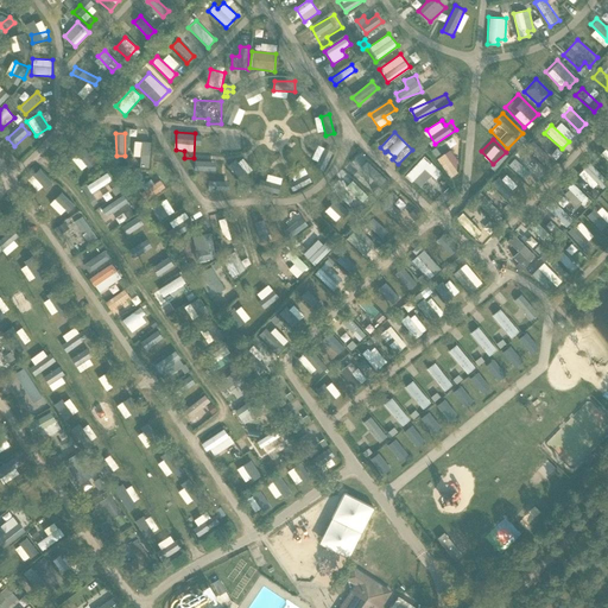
[(134,140),(133,156),(140,156),(140,168),(151,168),(151,141),(134,140)]
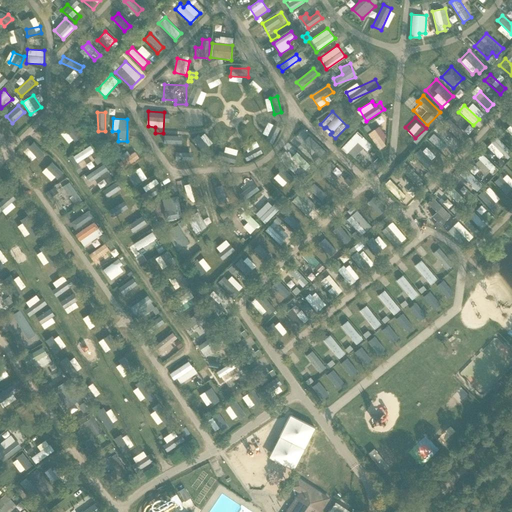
[(458,138),(463,133),(450,120),(444,126),(458,138)]
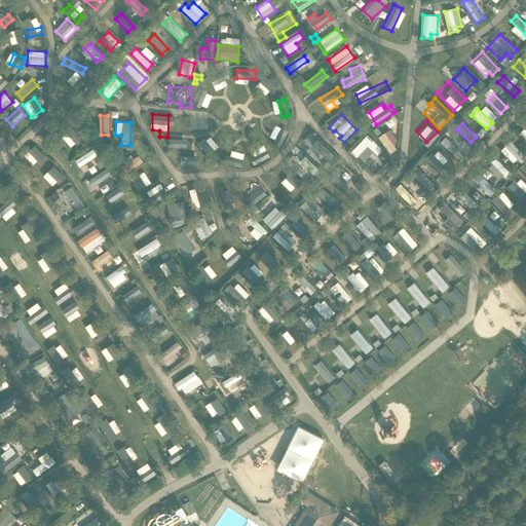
[(190,148),(189,124),(182,124),(182,132),(168,133),(170,143),(177,143),(178,149),(190,148)]
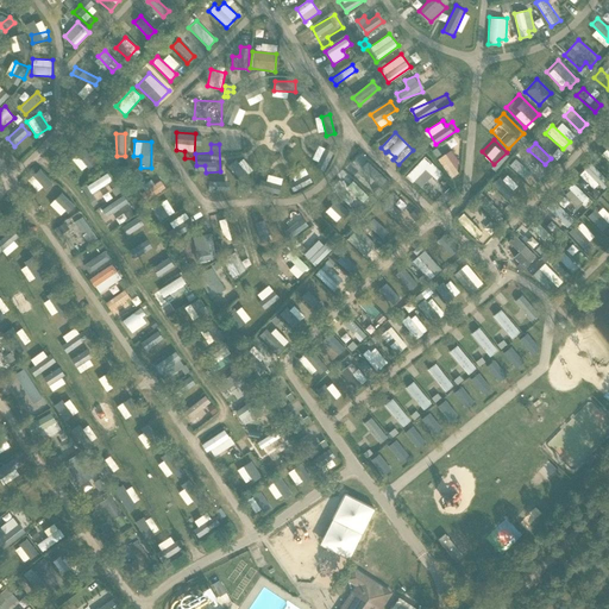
[(73,171),(92,154),(86,145),(66,163),(73,171)]
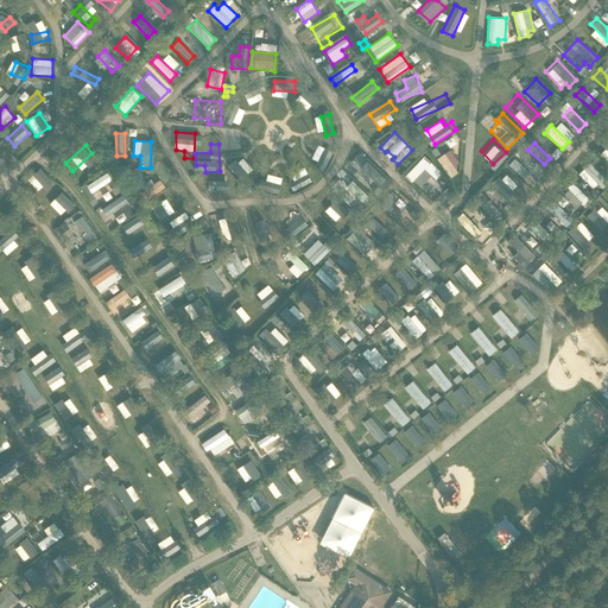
[(316,166),(325,170),(333,151),(323,147),(316,166)]
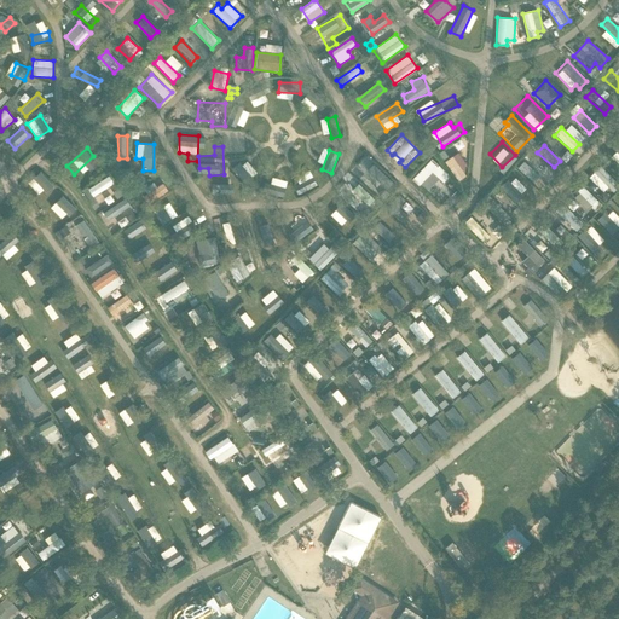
[(444,161),(457,181),(468,175),(463,169),(468,167),(458,152),(444,161)]
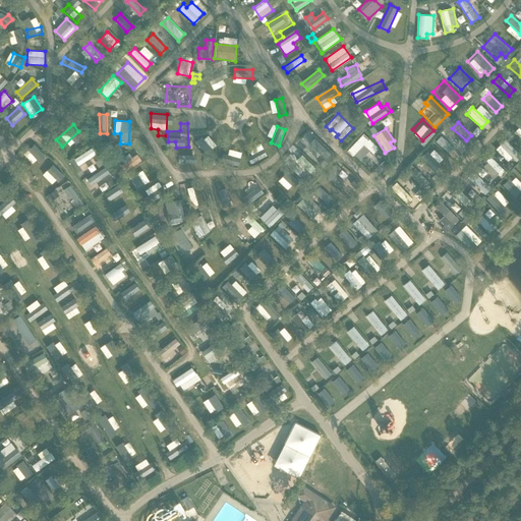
[(445,130),(436,141),(451,154),(460,143),(445,130)]
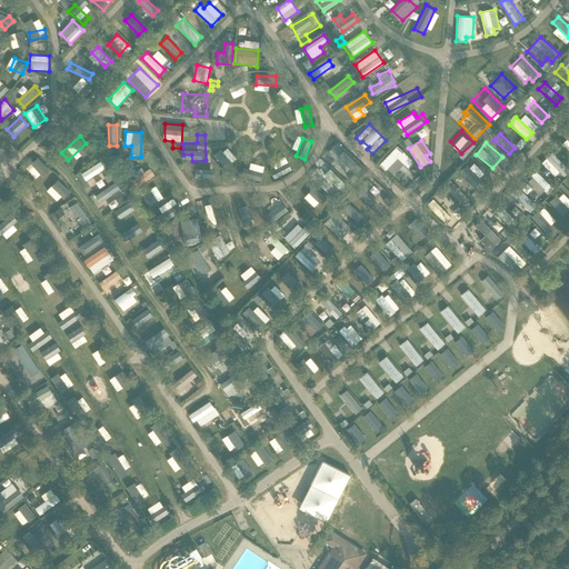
[(332,165),(338,158),(356,175),(361,168),(337,145),(325,157),(332,165)]
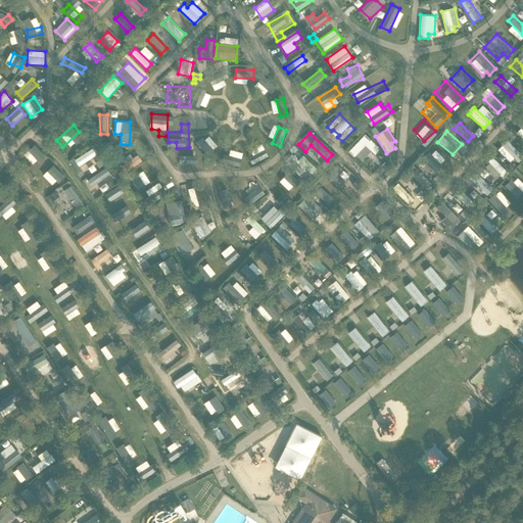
[(353,157),(365,145),(375,154),(380,149),(365,135),(348,152),(353,157)]
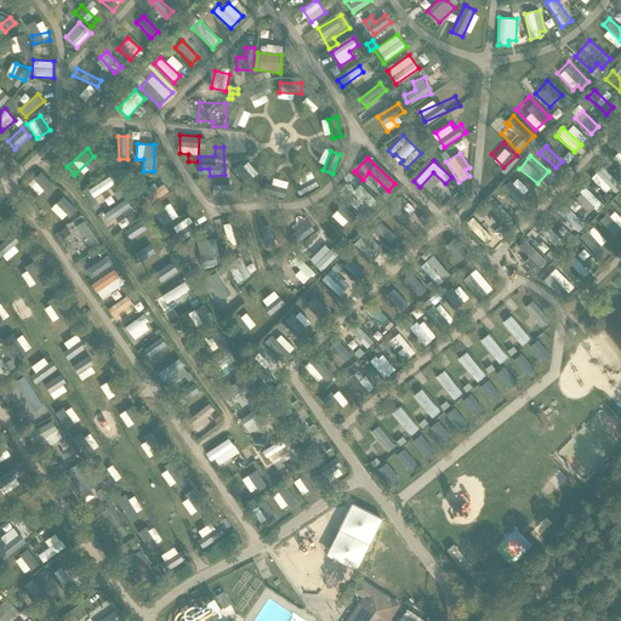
[(240,161),(233,170),(246,183),(254,176),(240,161)]
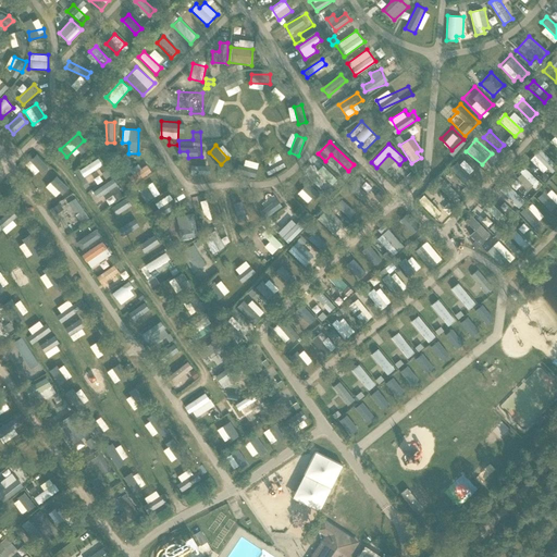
[(534,155),(552,173),(556,166),(556,165),(541,148),(534,155)]
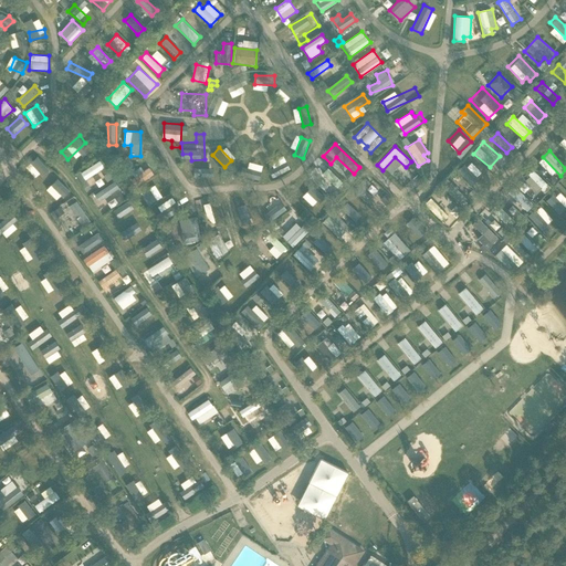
[(84,179),(105,169),(101,161),(80,171),(84,179)]
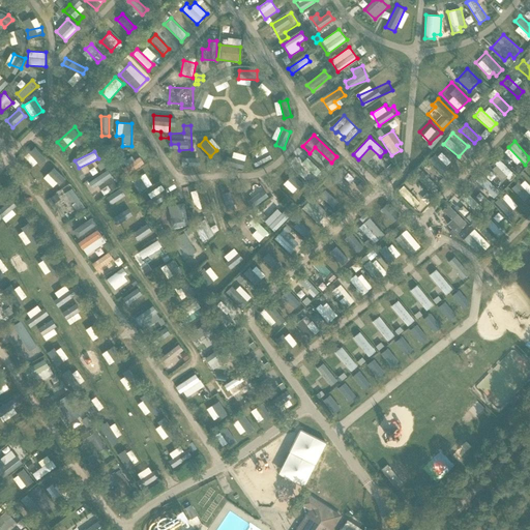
[(267,151),(252,160),(256,167),(271,157),(267,151)]
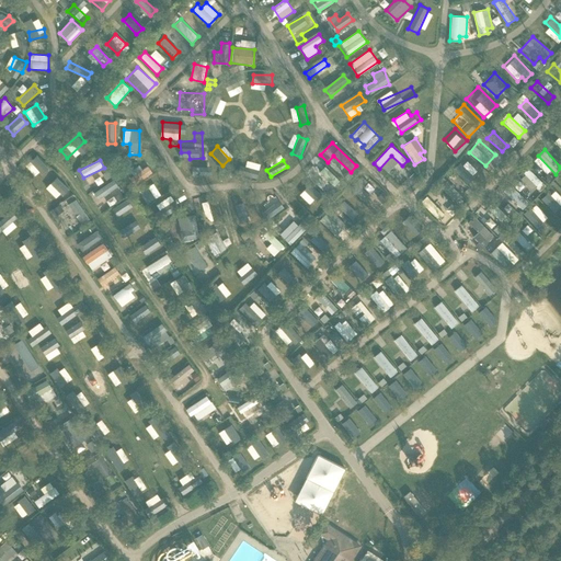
[(402,167),(398,163),(390,171),(401,181),(412,169),(405,162),(402,167)]
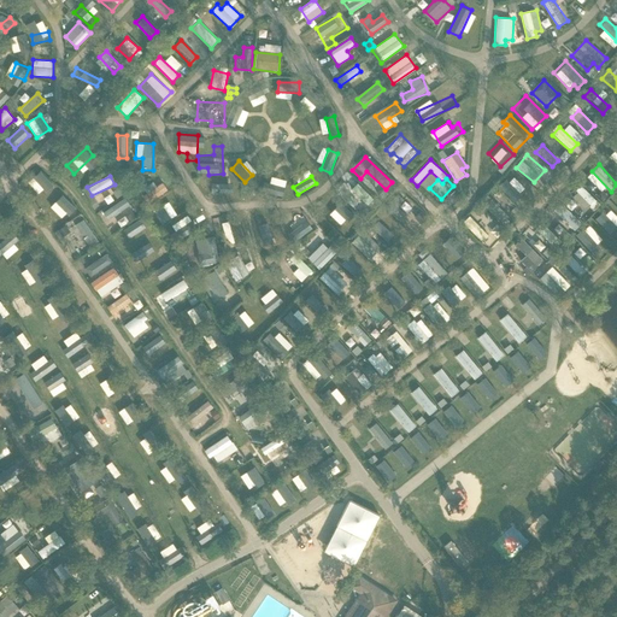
[(207,192),(213,188),(207,180),(201,183),(207,192)]
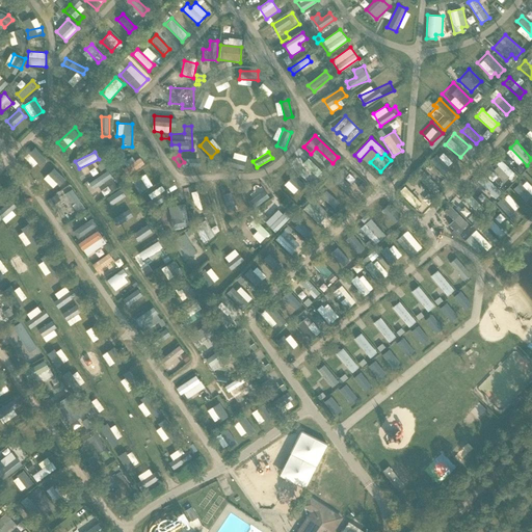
[(41,156),(36,160),(40,164),(33,171),(37,176),(49,163),(41,156)]
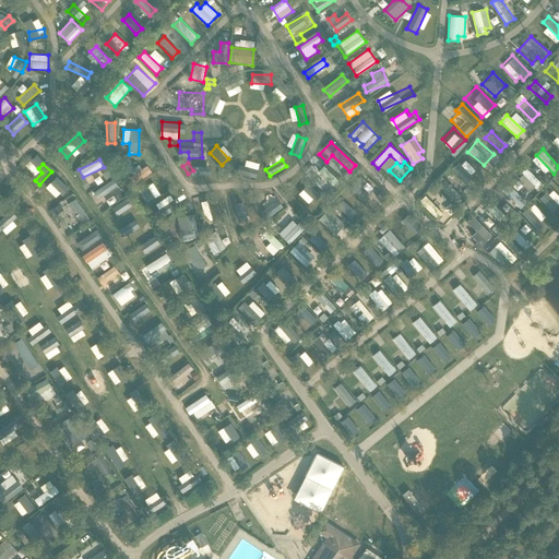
[(135,183),(153,173),(147,165),(141,169),(139,165),(129,171),(135,183)]
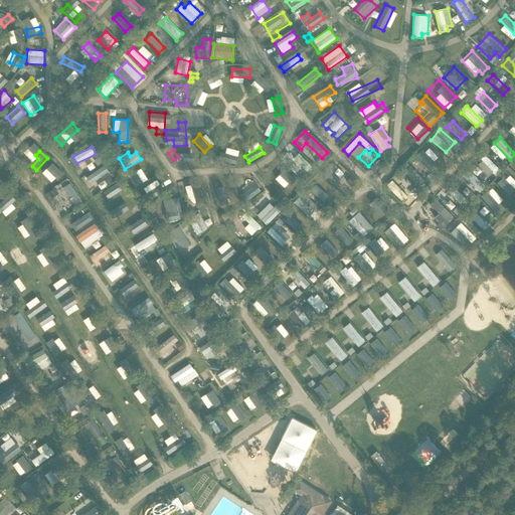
[(298,152),(292,157),(306,172),(312,167),(298,152)]
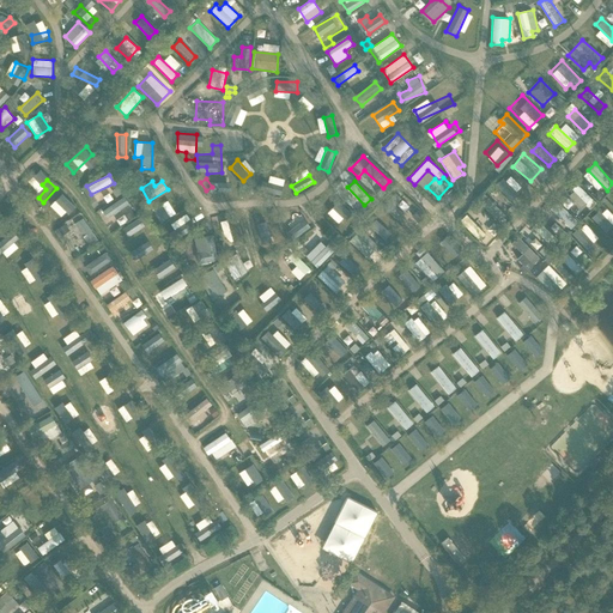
[(516,208),(525,202),(511,183),(503,189),(516,208)]
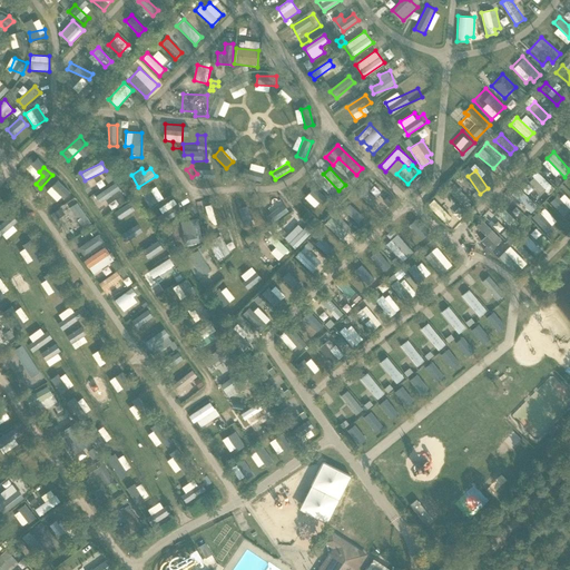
[(543,189),(548,195),(554,189),(538,173),(529,182),(539,193),(543,189)]
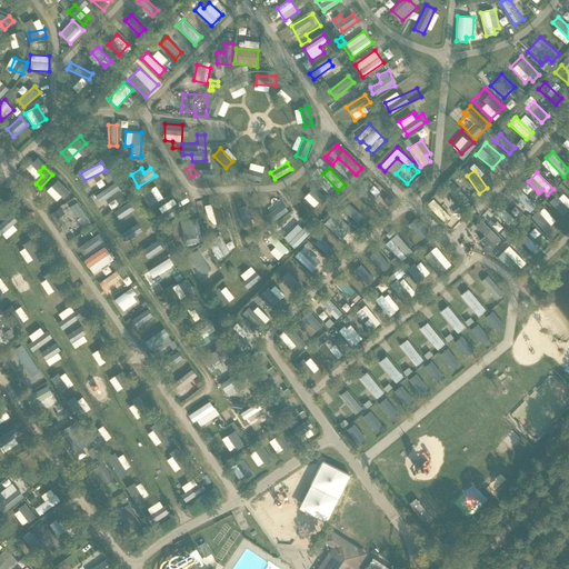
[(109,173),(103,178),(108,183),(113,179),(109,173)]
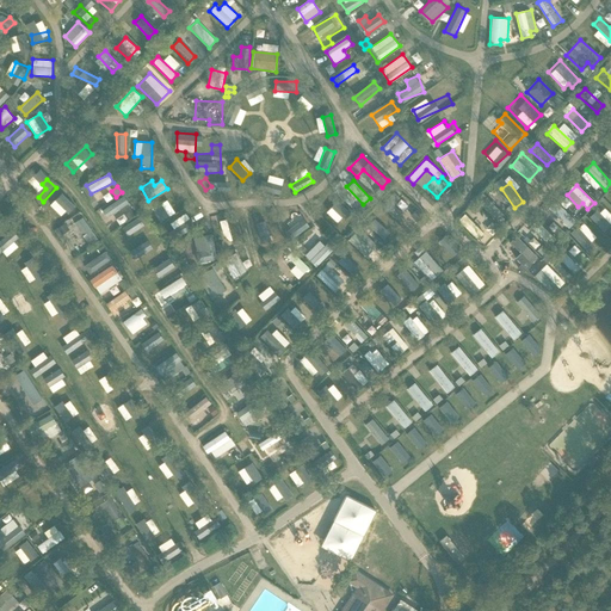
[(45,205),(50,213),(69,198),(65,191),(45,205)]
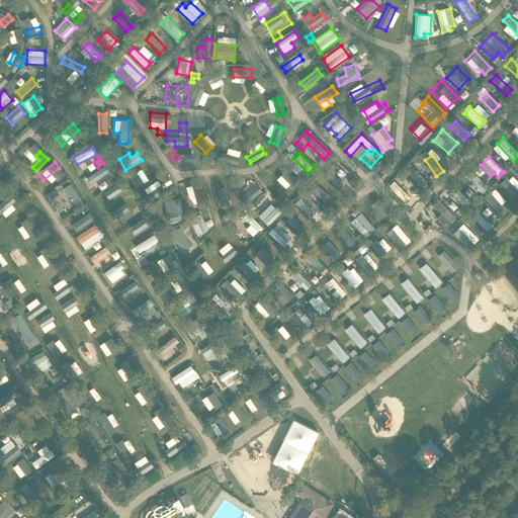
[(161,171),(156,165),(152,168),(149,163),(135,173),(142,184),(161,171)]
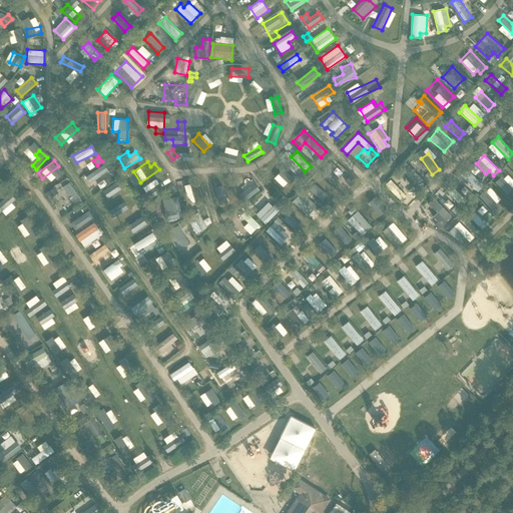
[(338,180),(330,172),(336,166),(331,161),(320,173),(333,185),(338,180)]
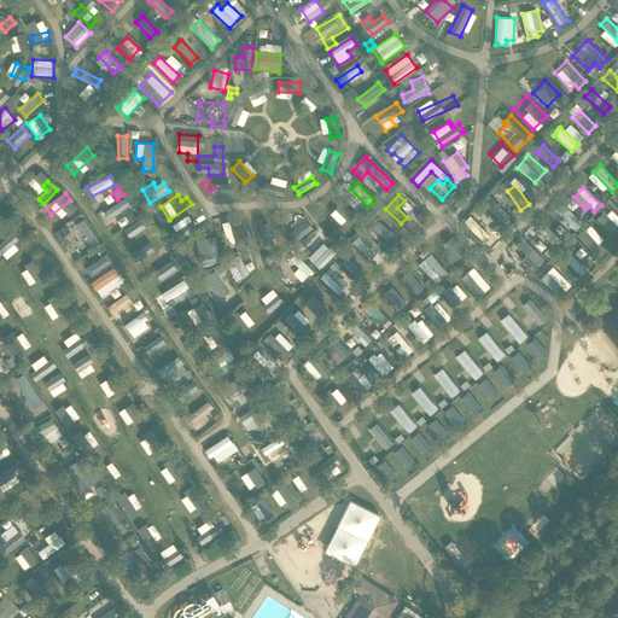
[(127,199),(104,210),(108,219),(132,208),(127,199)]
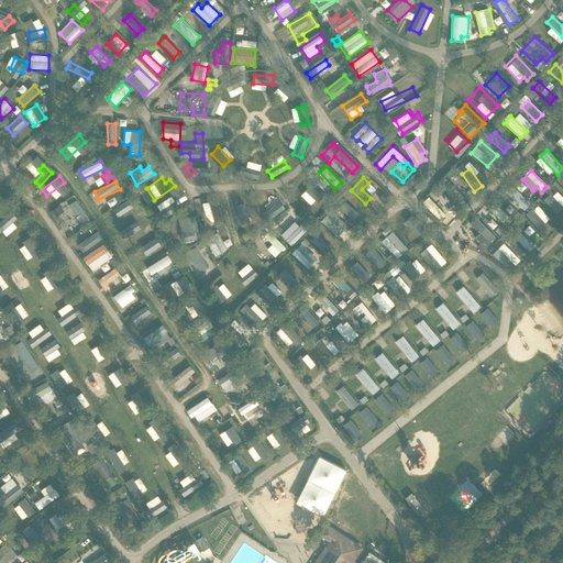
[(450,184),(443,191),(462,208),(468,200),(450,184)]
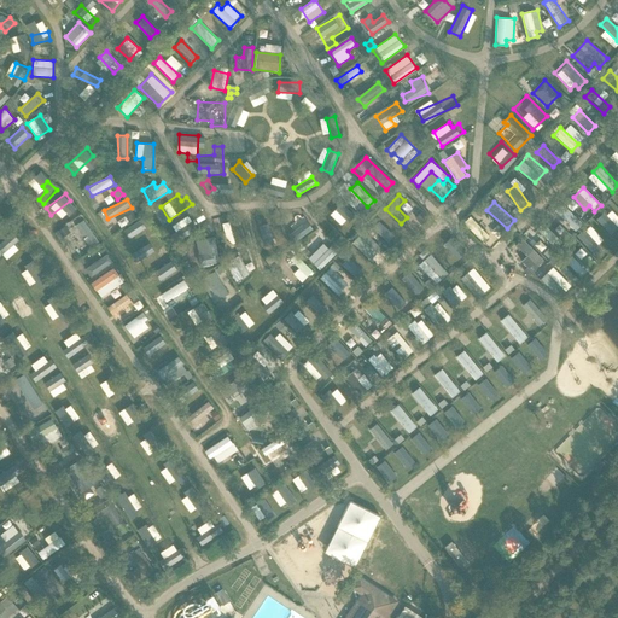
[(344,229),(356,219),(342,203),(330,214),(344,229)]
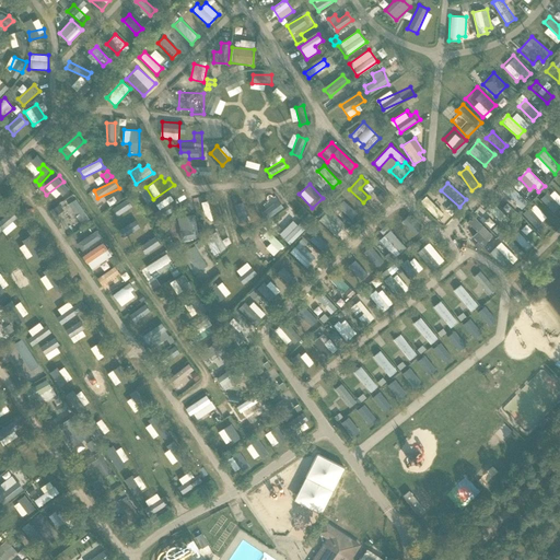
[(510,184),(503,190),(520,209),(527,203),(510,184)]
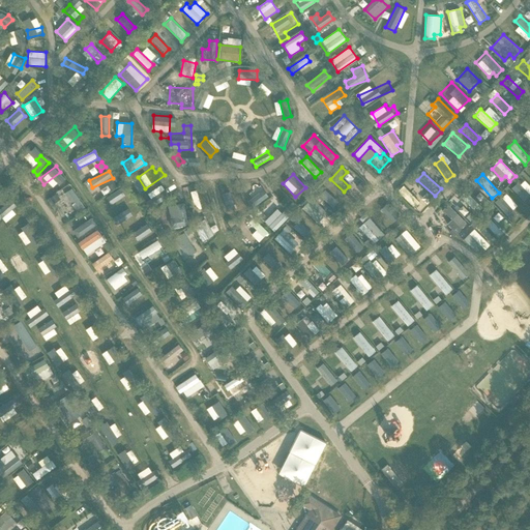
[(526,204),(529,200),(529,195),(516,180),(509,186),(526,204)]
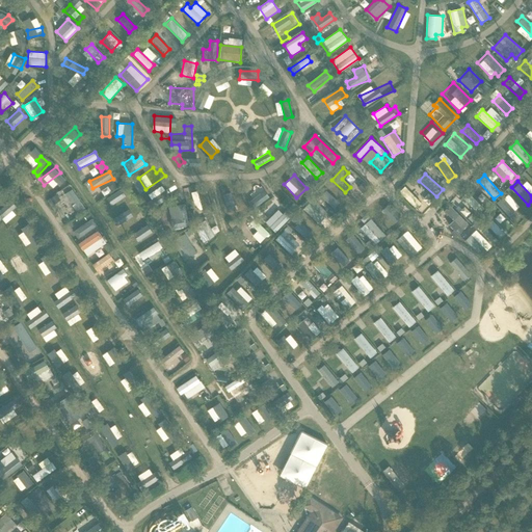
[(58,183),(52,187),(55,192),(61,188),(58,183)]
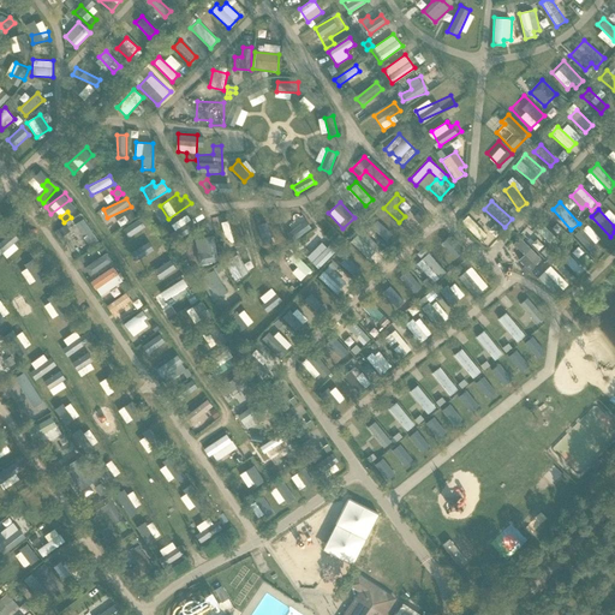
[(421,213),(415,219),(419,224),(425,218),(421,213)]
